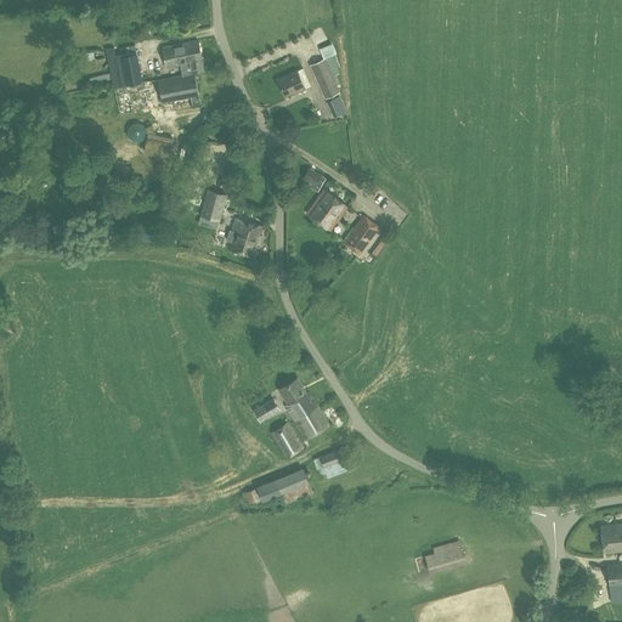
[(181,67),(184,75),(194,73),(204,71),(198,40),(162,47),(167,69),(181,67)]
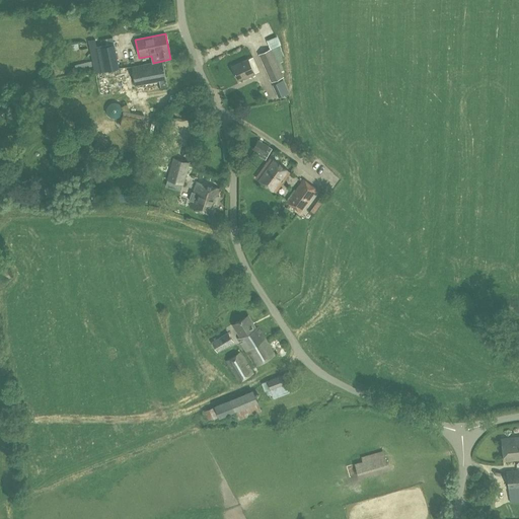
[(268,41),(271,49),(282,72),(284,71),(280,62),(283,61),(277,47),(281,45),(278,36),(268,41)]
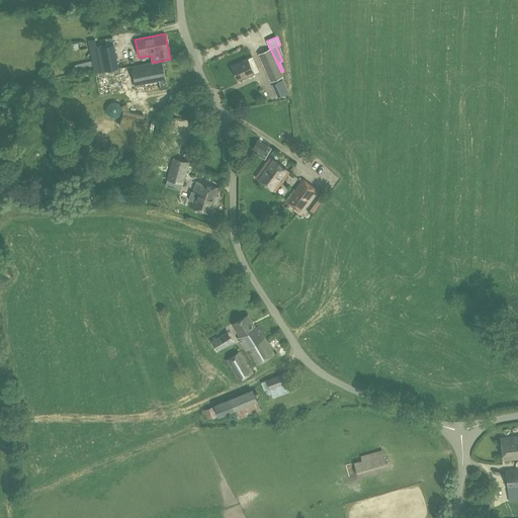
[(83,41),(84,49),(90,49),(96,48),(95,39),(83,41)]
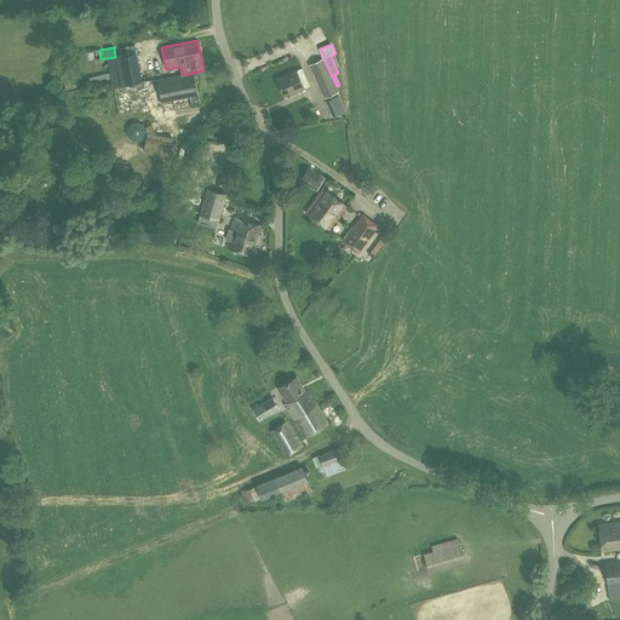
[(115,57),(108,58),(114,89),(127,86),(141,84),(142,82),(136,52),(115,57)]
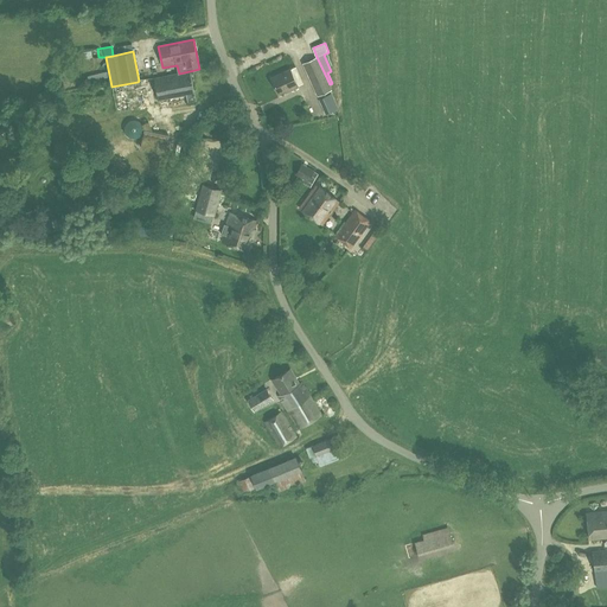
[(330,84),(317,57),(302,63),(317,96),(332,90),(330,84)]
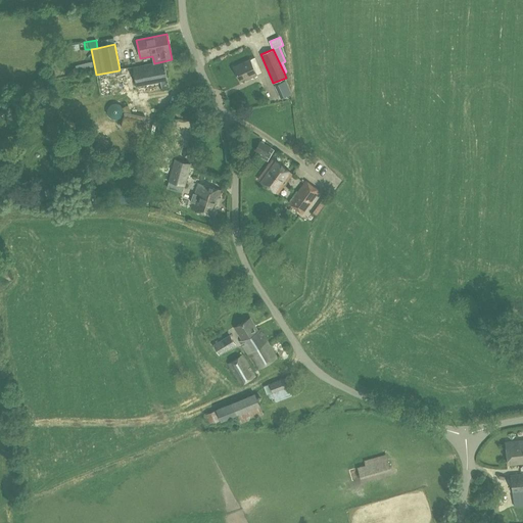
[(254,58),(234,66),(239,80),(249,76),(250,77),(256,74),(254,68),(258,66),(254,58)]
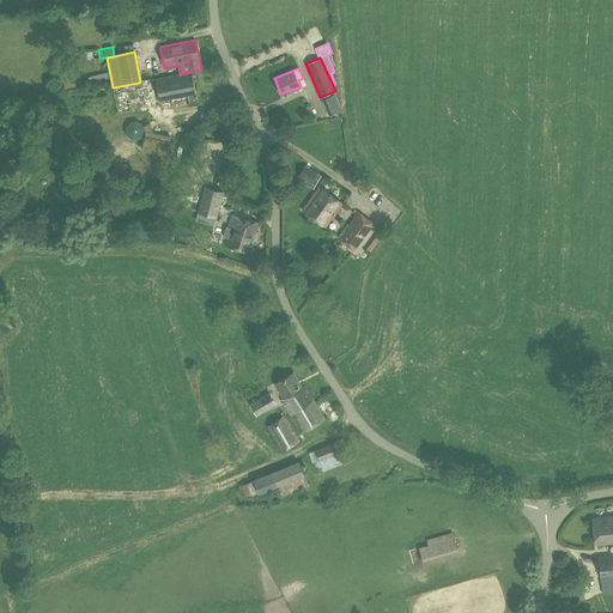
[(192,72),(181,74),(156,79),(159,101),(188,96),(196,93),(192,72)]
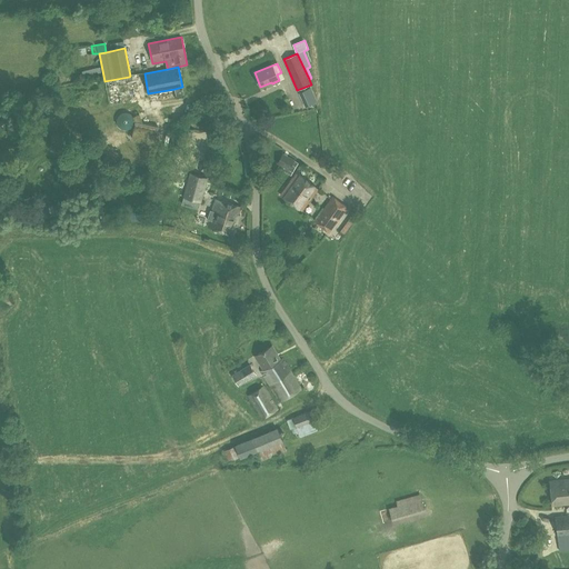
[(309,89),(299,93),(302,100),(311,97),(312,96),(309,89)]
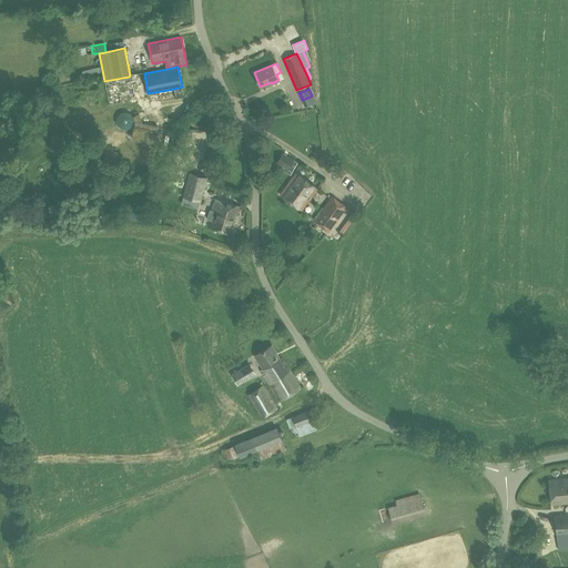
[(302,100),(301,101),(304,108),(314,103),(311,97),(302,100)]
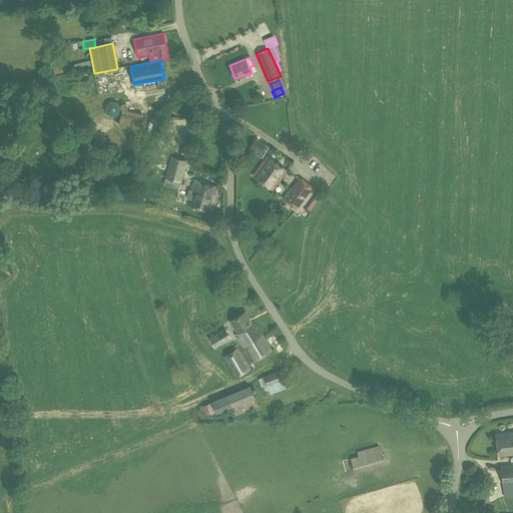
[(121,110),(121,108),(122,108),(122,109),(123,110),(122,114),(122,115),(123,116),(124,118),(125,120),(125,122),(125,125),(128,125),(138,128),(141,114),(142,114),(128,111),(125,103),(125,104),(121,105),(121,106),(120,105),(119,103),(118,102),(117,101),(115,101),(114,101),(112,101),(111,101),(109,102),(108,102),(107,104),(106,105),(105,106),(105,108),(105,109),(105,111),(106,112),(107,114),(108,115),(109,116),(110,116),(112,117),(113,117),(115,117),(116,116),(118,115),(119,114),(120,113),(121,111),(121,110)]
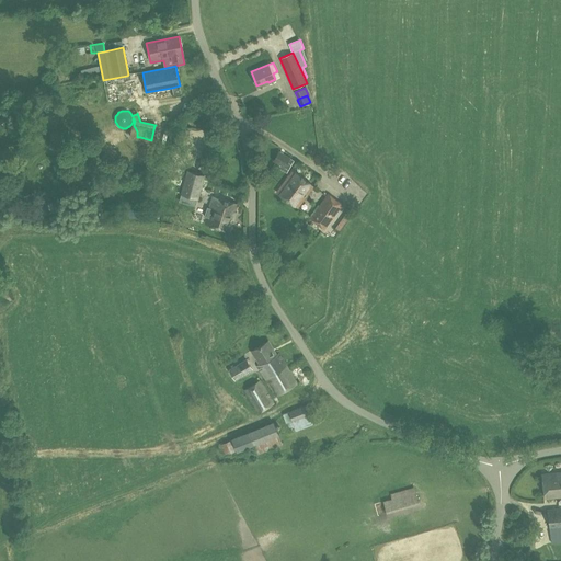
[(273,161),(285,168),(290,158),(279,151),(273,161)]
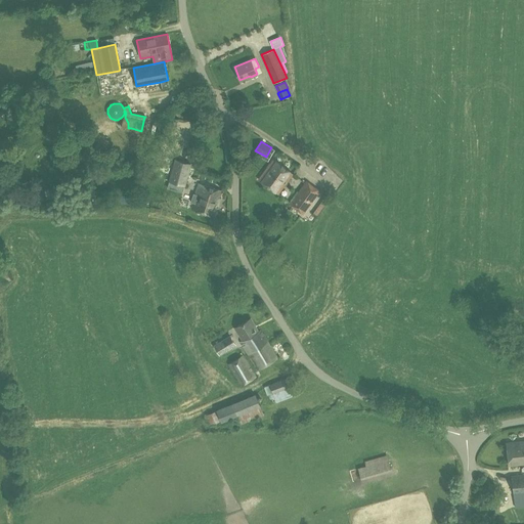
[(170,181),(185,185),(191,164),(175,160),(170,181)]
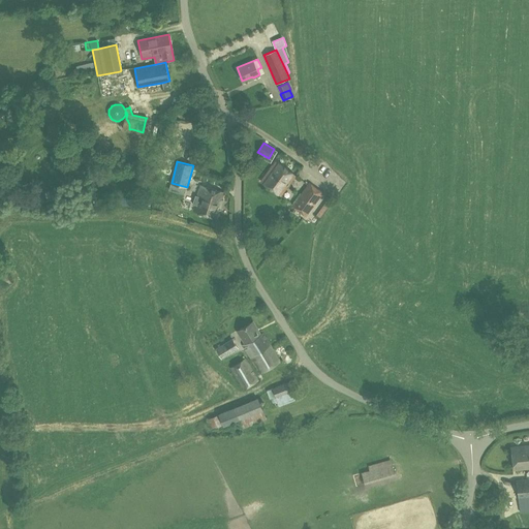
[(261,181),(280,195),(296,176),(276,161),(261,181)]
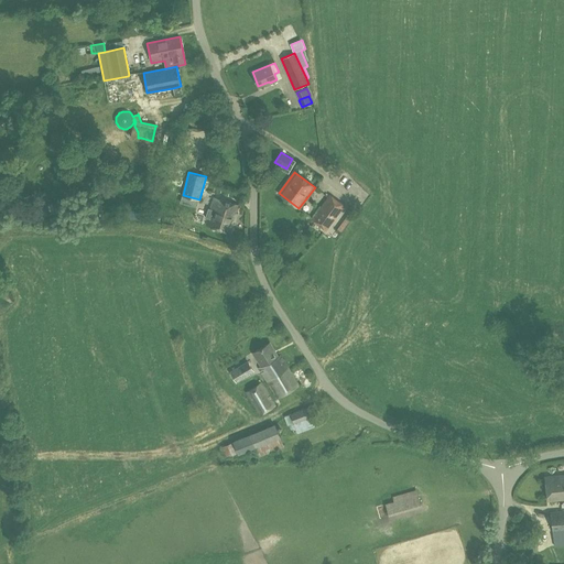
[(311,219),(326,230),(345,206),(329,194),(311,219)]
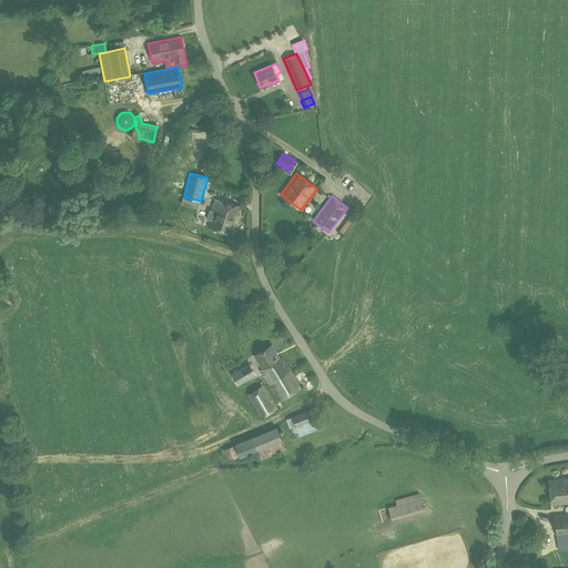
[(210,226),(233,234),(242,208),(216,200),(213,211),(214,212),(210,226)]
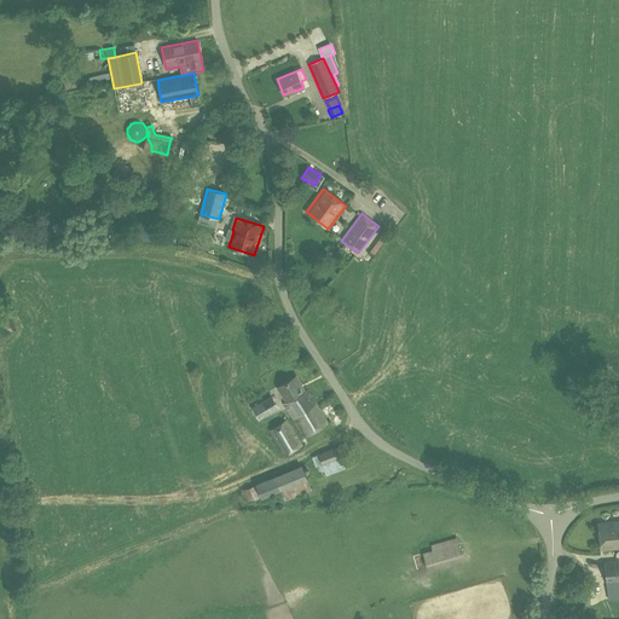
[(369,253),(374,256),(388,236),(383,232),(369,253)]
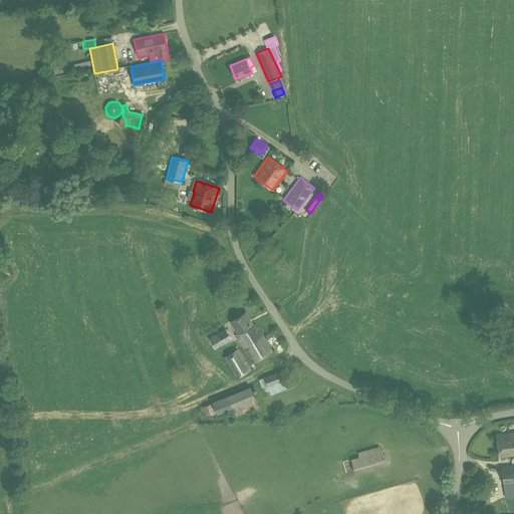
[(254,325),(246,312),(231,321),(238,334),(236,335),(252,362),(272,350),(256,323),(254,325)]
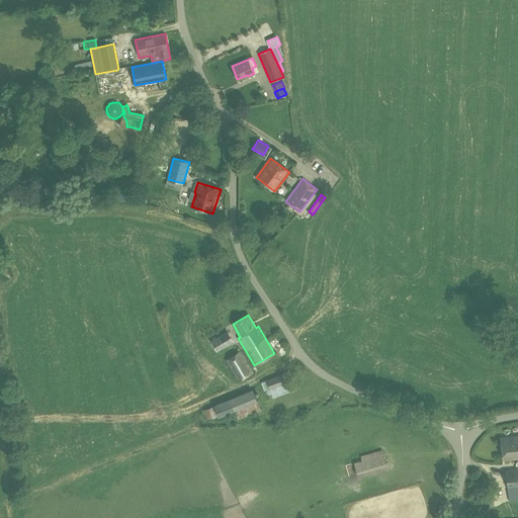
[(211,341),(218,350),(233,341),(228,331),(211,341)]
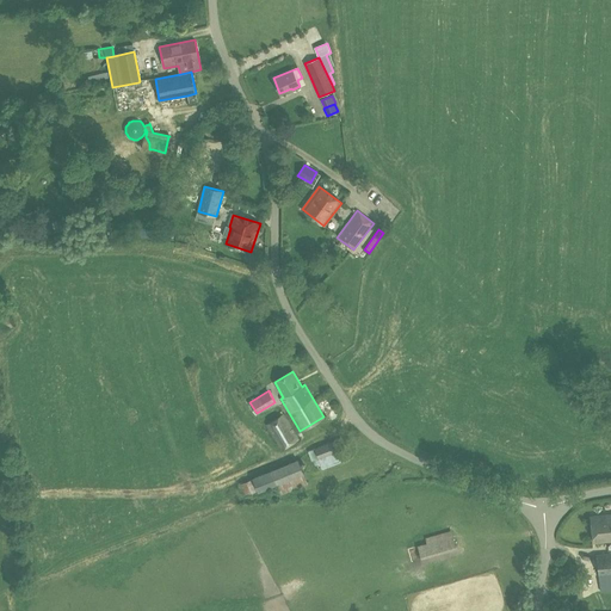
[(266,424),(281,450),(298,439),(284,413),(266,424)]
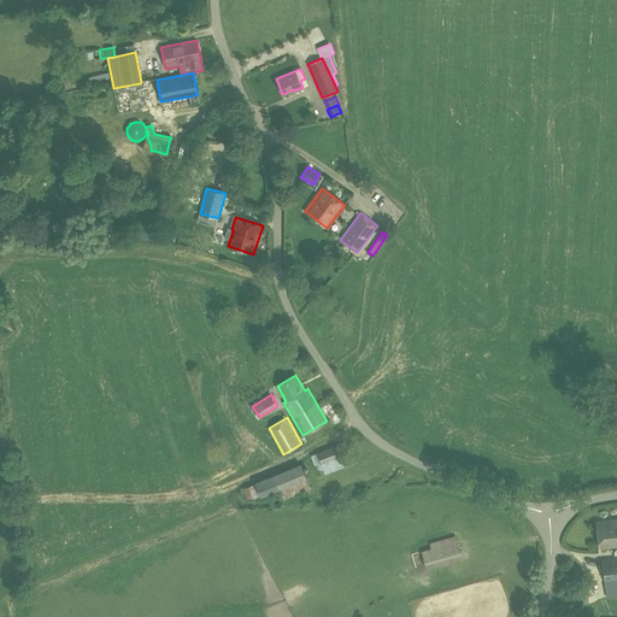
[(311,456),(315,465),(322,464),(324,471),(342,464),(340,456),(348,453),(345,444),(311,456)]
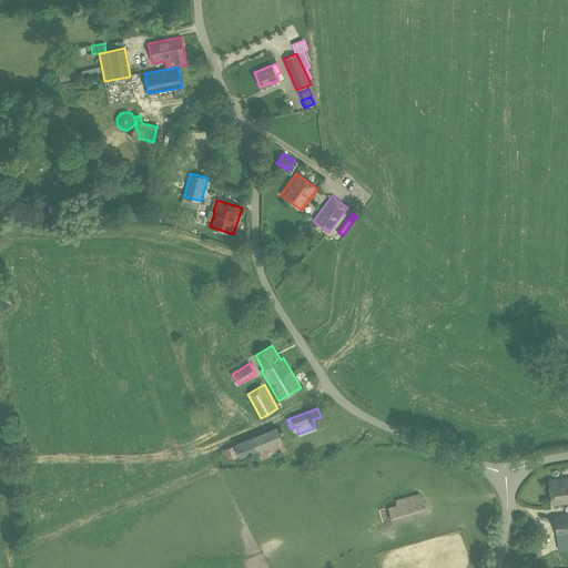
[(235,445),(240,457),(256,450),(282,440),(283,440),(277,427),(235,444),(235,445)]
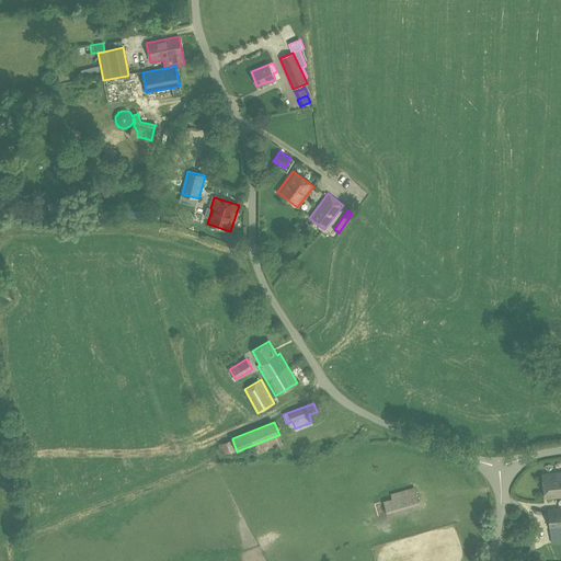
[(283,444),(278,435),(253,445),(256,455),(283,444)]
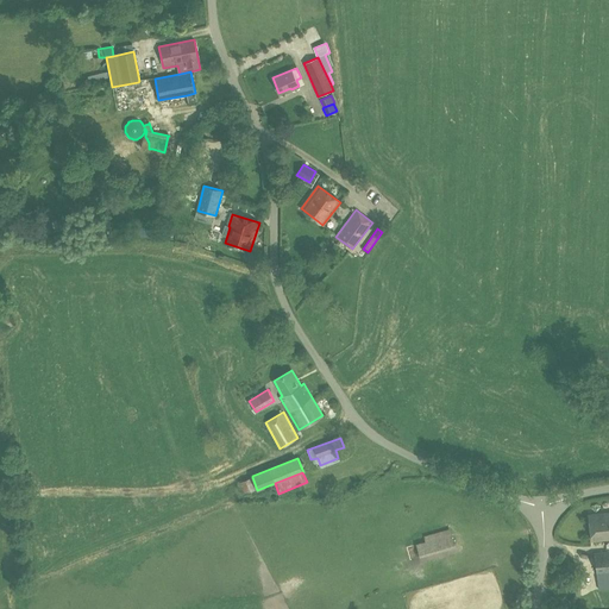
[(257,490),(252,477),(239,482),(244,495),(257,490)]
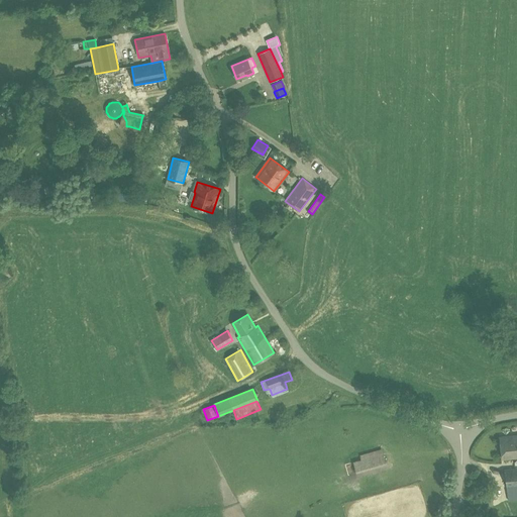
[(516,434),(499,437),(502,459),(516,457),(516,434)]
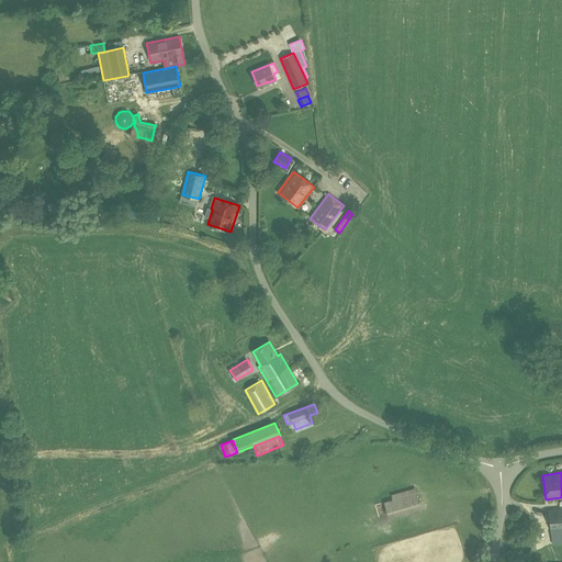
[(384,502),(388,514),(420,505),(416,493),(384,502)]
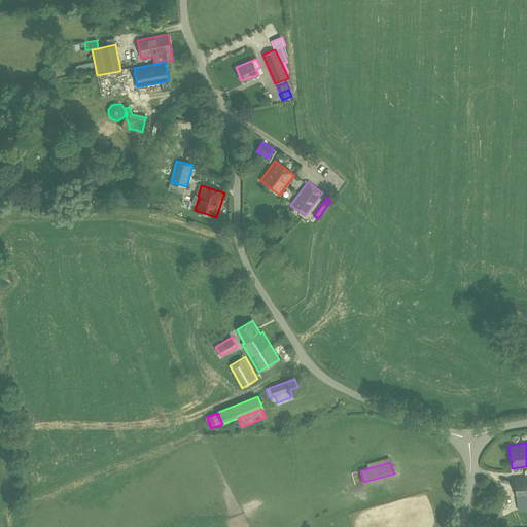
[(517,496),(526,495),(526,477),(514,479),(516,496),(517,496)]
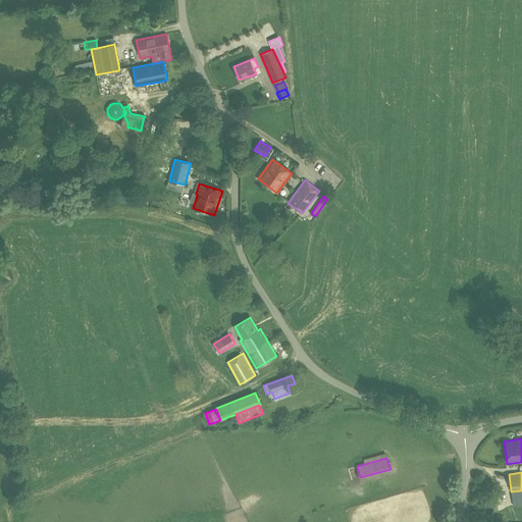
[(521,490),(512,491),(513,506),(521,505),(521,490)]
